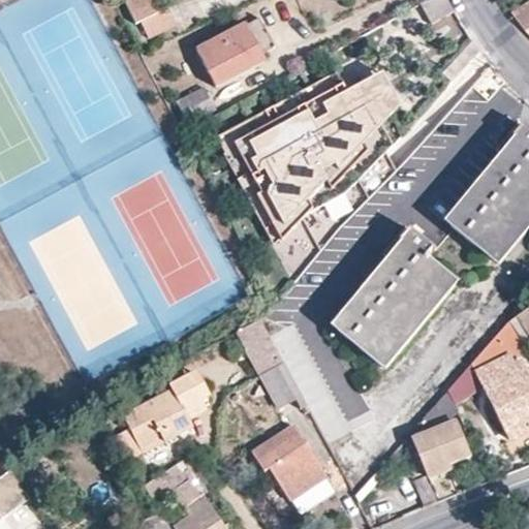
[(178,26),(169,9),(164,11),(158,0),(131,0),(125,3),(137,26),(143,23),(151,39),(178,26)]
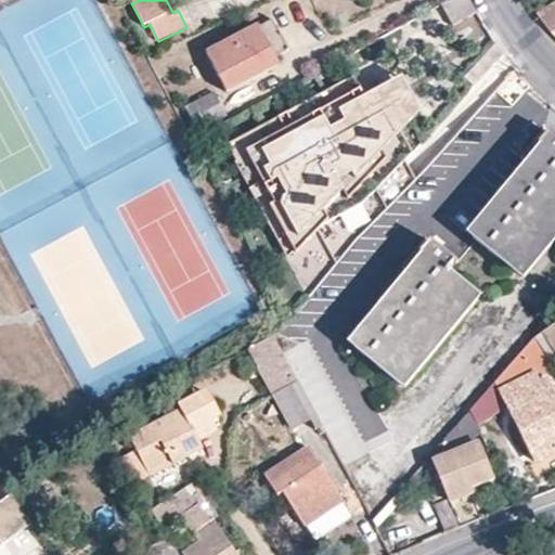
[(468,0),(450,0),(438,5),(449,28),(476,15),(468,0)]
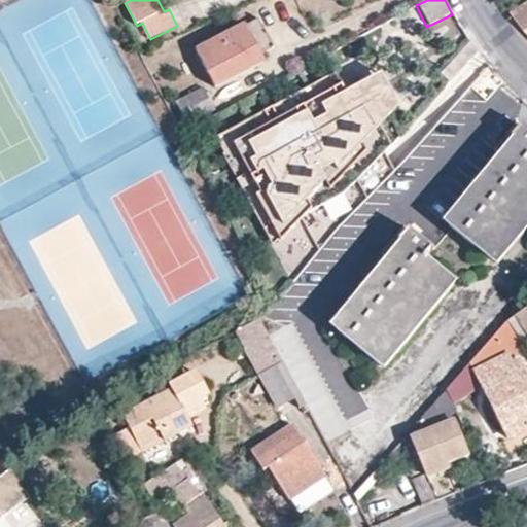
[(526,4),(515,12),(526,27),(526,4)]
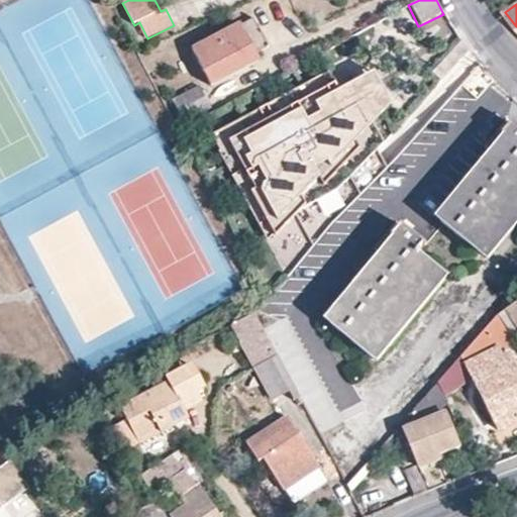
[(259,62),(255,55),(262,52),(269,47),(252,18),(239,26),(194,50),(212,86),(259,62)]
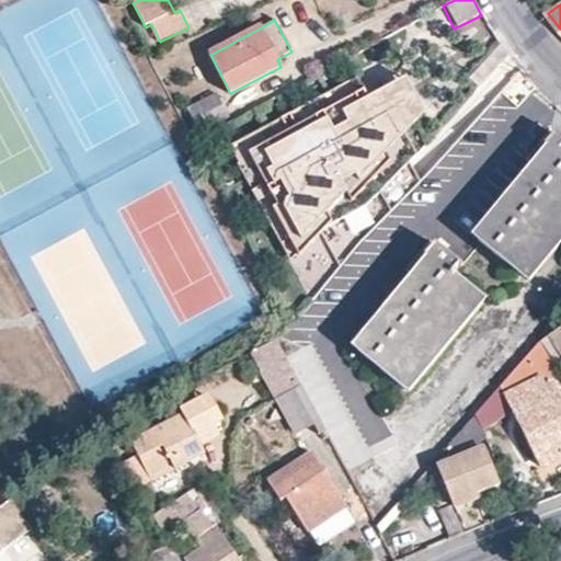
[(369,92),(363,78),(231,147),(287,261),(321,231),(341,267),(419,179),(410,167),(418,156),(402,127),(420,112),(408,90),(403,77),(369,92)]
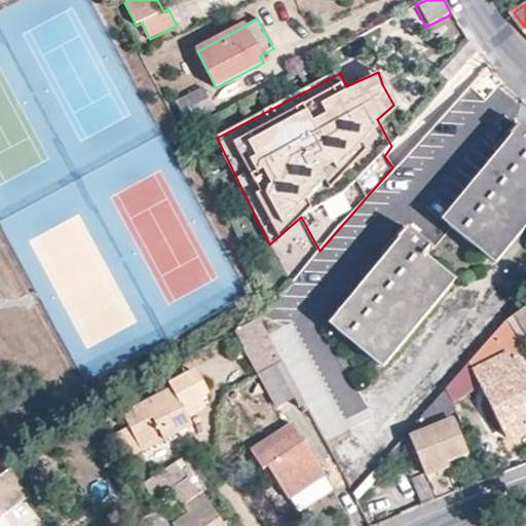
[(216,109),(204,87),(176,103),(187,124),(216,109)]
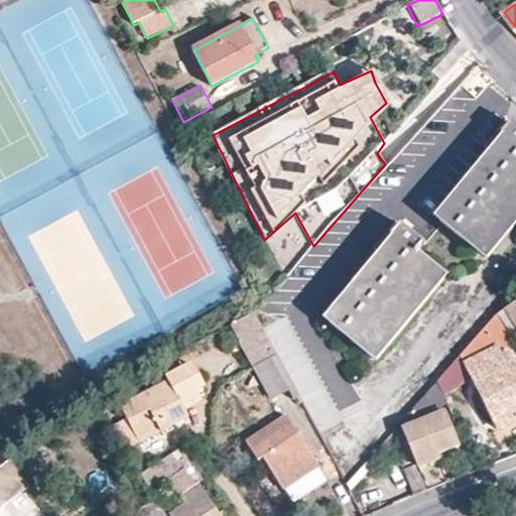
[(483,255),(515,214),(515,126),(509,121),(492,141),(485,150),(488,153),(494,157),(440,222),(483,255)]
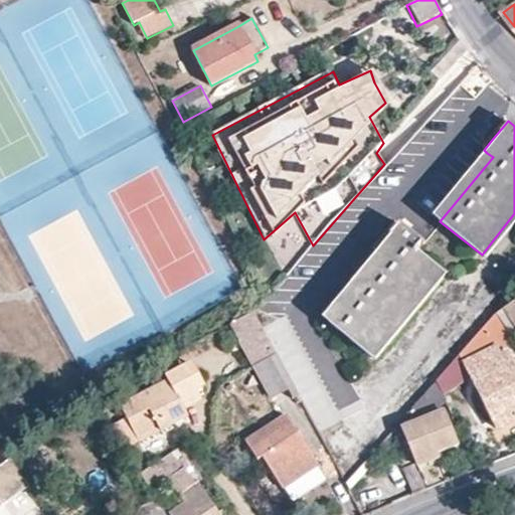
[(493,157),(487,153),(436,217),(440,221),(493,157)]
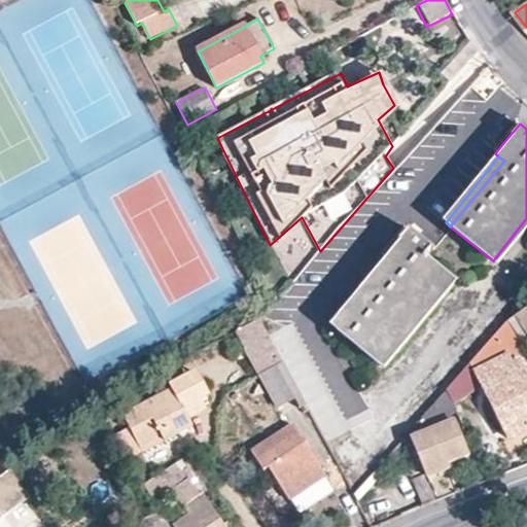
[(526,227),(526,218),(493,260),(497,264),(526,227)]
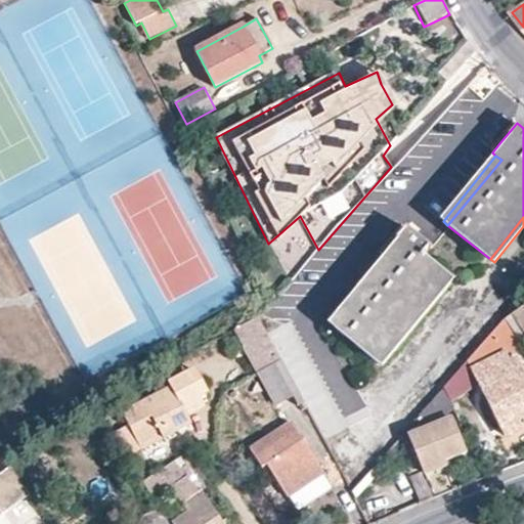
[(377,359),(446,277),(424,257),(433,248),(408,225),(397,237),(400,242),(405,246),(336,326),(377,359)]
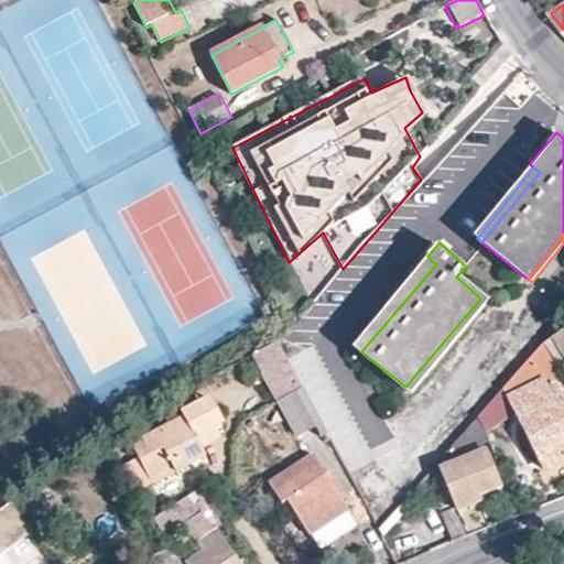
[(436,264),(431,260),(357,347),(361,351),(436,264)]
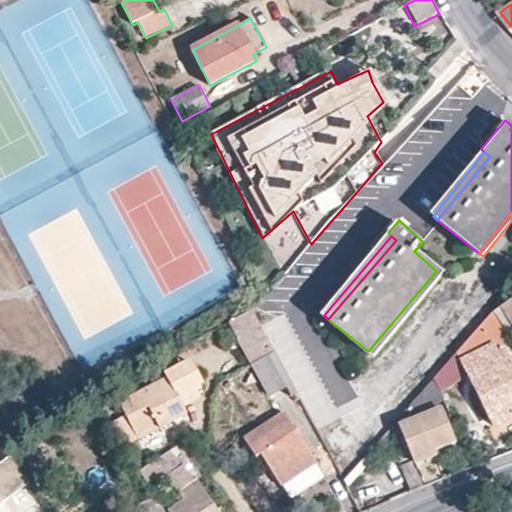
[(441,276),(436,271),(368,351),(373,355),(441,276)]
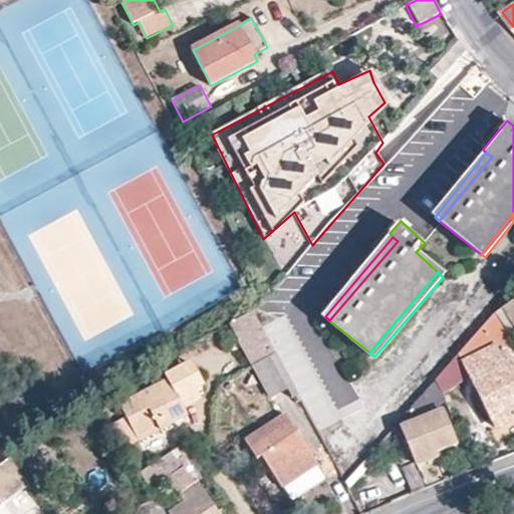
[(513,301),(495,314),(510,336),(513,332),(513,301)]
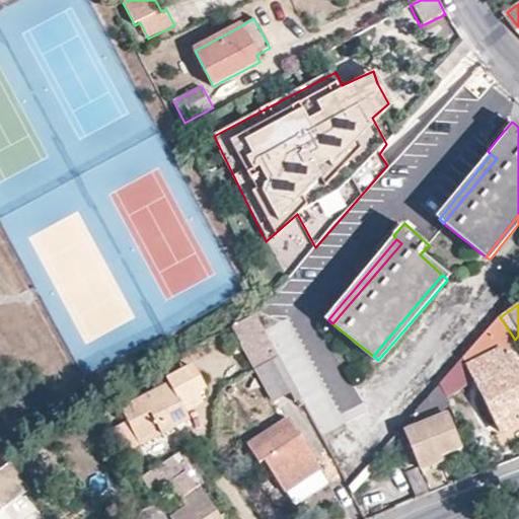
[(518,345),(515,340),(500,317),(499,316),(484,332),(495,349),(473,361),(479,371),(472,375),(474,379),(502,431),(518,421),(518,345)]
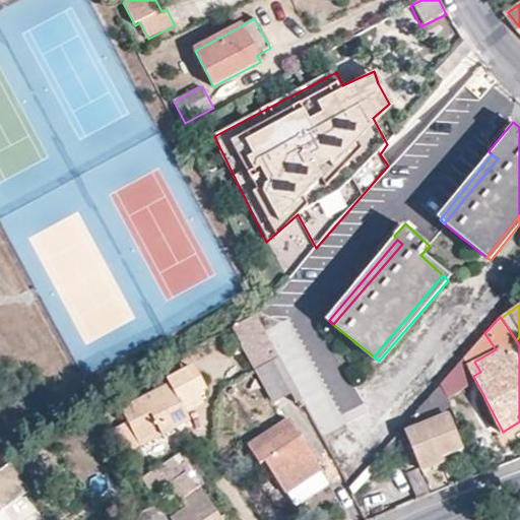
[(253,369),(276,359),(258,318),(235,327),(253,369)]
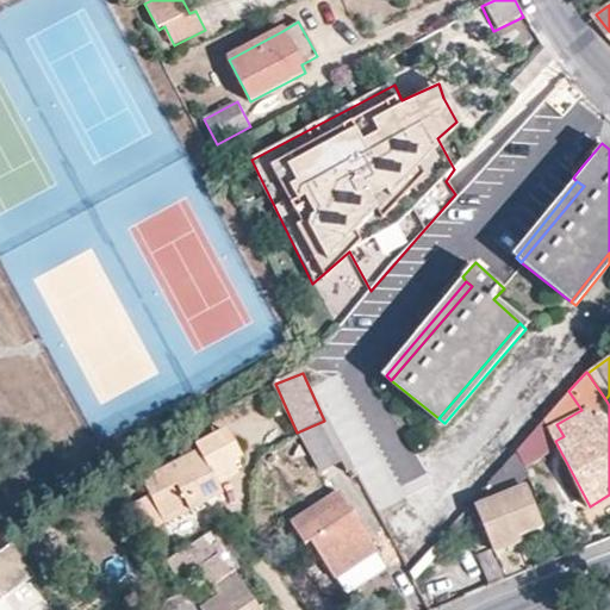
[(325,410),(377,510),(427,485),(394,423),(372,434),(352,397),(325,410)]
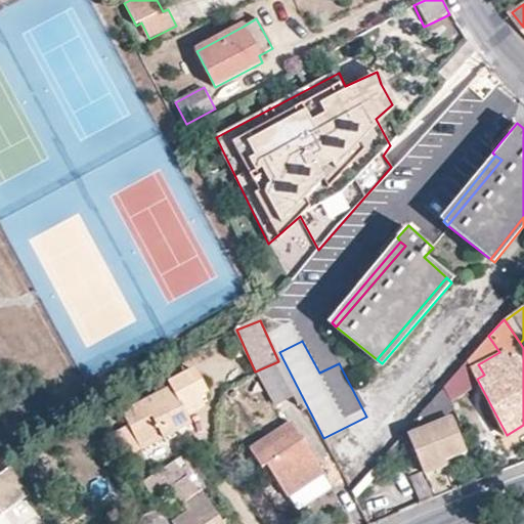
[(468,359),(464,364),(474,385),(479,383),(477,379),(468,359)]
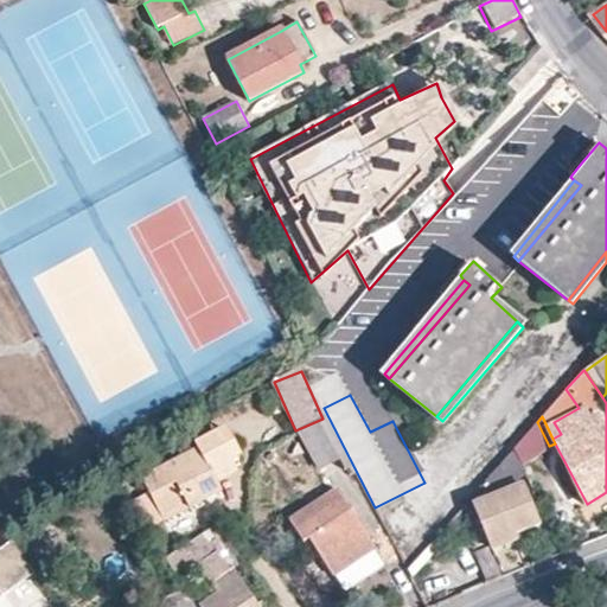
[(350,464),(326,419),(300,432),(325,478),(350,464)]
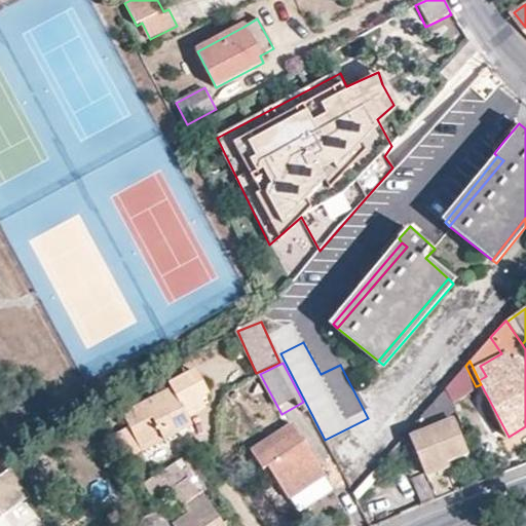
[(465,366),(447,386),(452,399),(476,386),(465,366)]
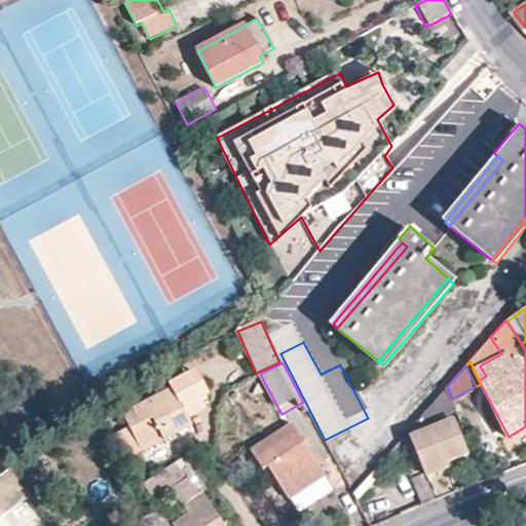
[(203,402),(190,376),(124,411),(143,449),(186,427),(193,423),(186,410),(203,402)]
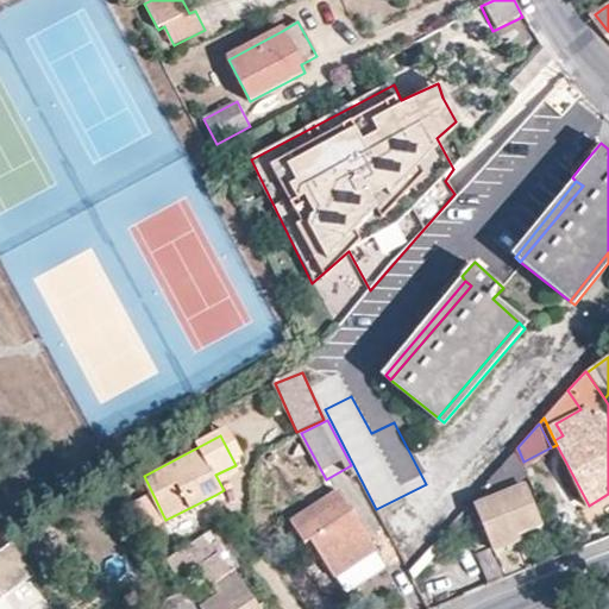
[(518,447),(509,457),(520,482),(531,476),(523,462),(518,447)]
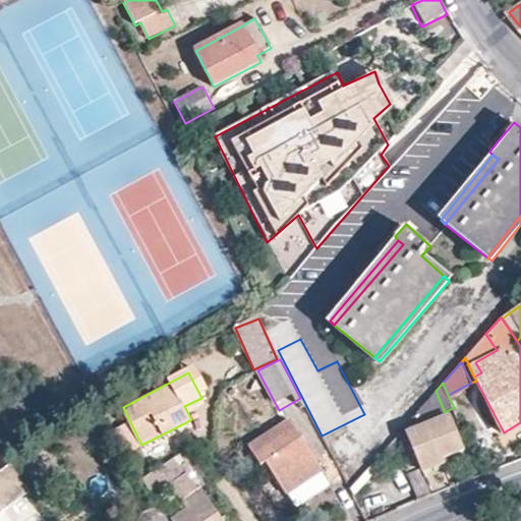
[(321,468),(289,418),(246,446),(257,464),(263,461),(284,493),(297,484),(321,468)]
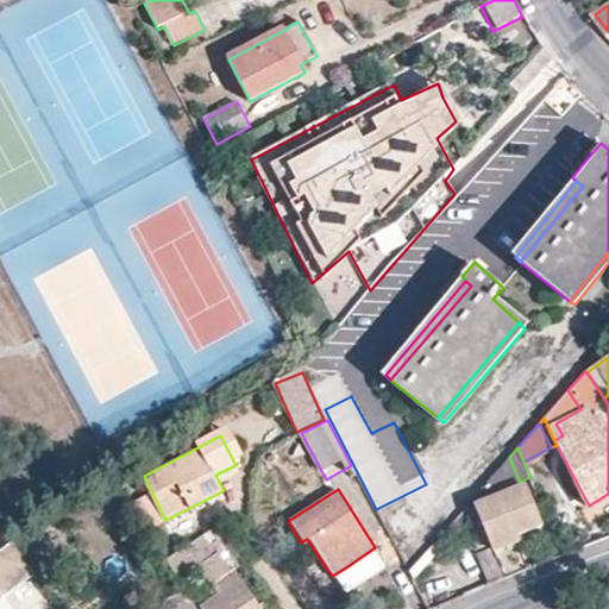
[(490,585),(507,578),(494,548),(508,541),(541,527),(526,489),(477,509),(491,544),(476,551),(490,585)]
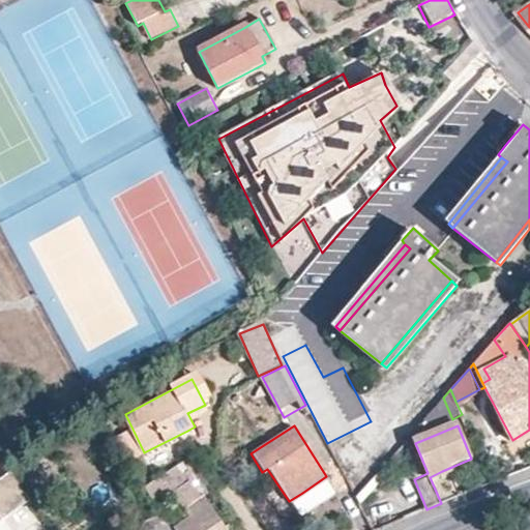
[(529,448),(529,430),(512,440),(520,453),(529,448)]
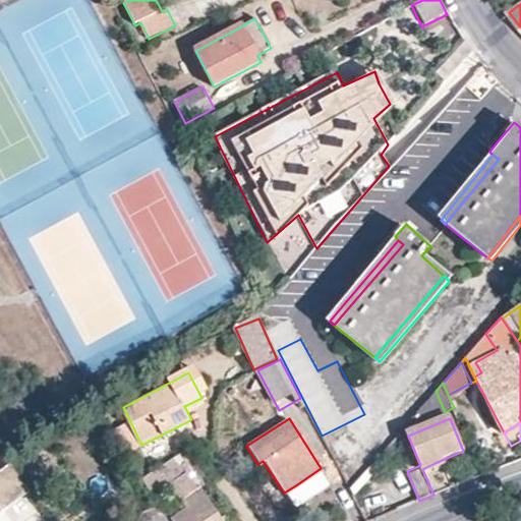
[(405,426),(381,454),(388,459),(395,453),(392,449),(398,443),(405,426)]
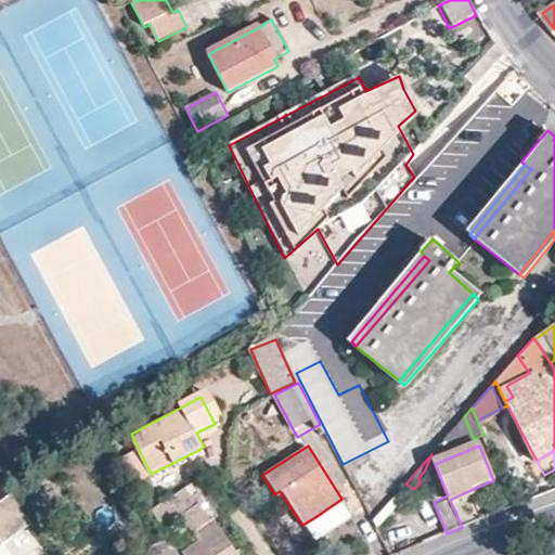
[(215,502),(196,479),(151,510),(164,528),(171,537),(178,546),(194,534),(182,515),(198,505),(203,510),(211,517),(222,512),(215,502)]
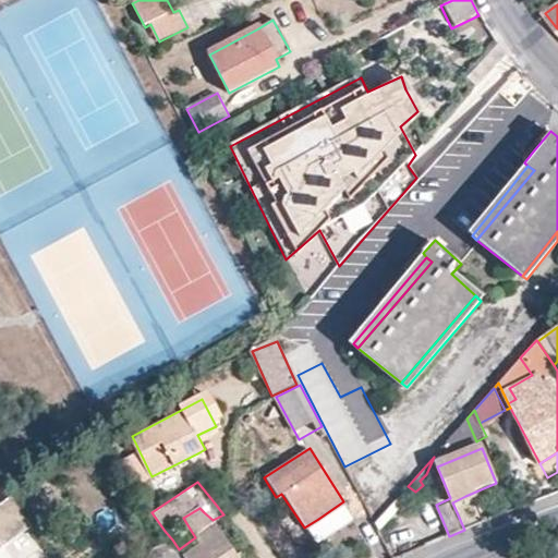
[(0,504),(0,536),(7,545),(34,526),(11,497),(0,504)]
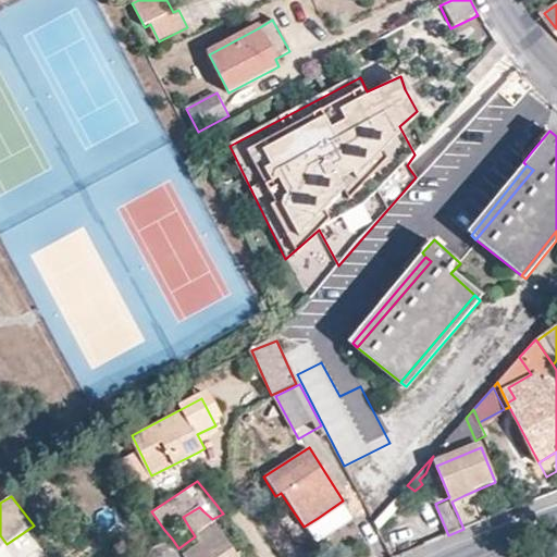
[(201,543),(184,555),(185,556),(231,556),(238,553),(214,522),(195,536),(201,543)]
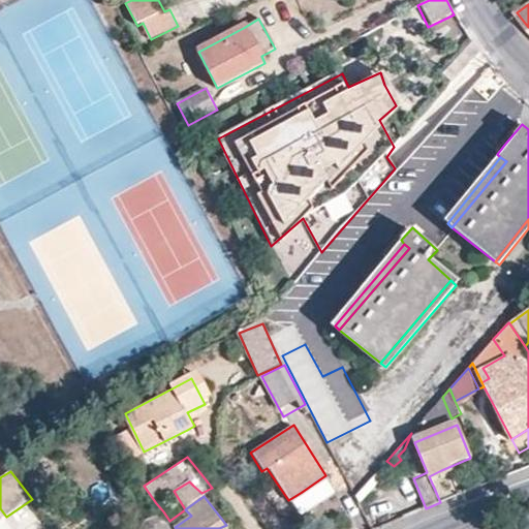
[(44,528),(45,528),(29,505),(16,516),(24,528),(44,528)]
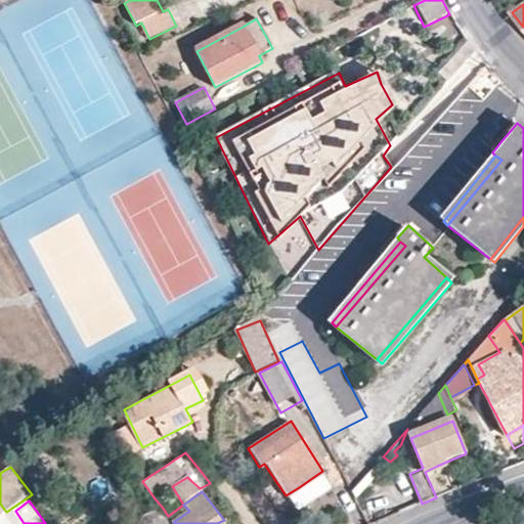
[(168,516),(162,507),(148,517),(154,523),(174,523),(173,522),(168,516)]
